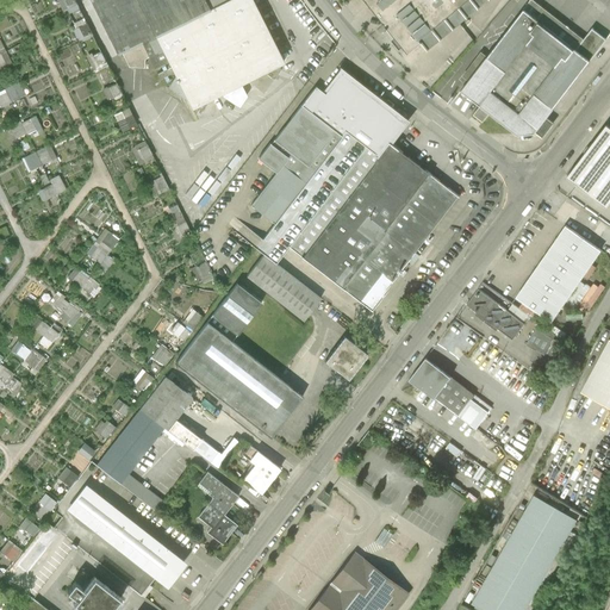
[(75,1),(74,0),(56,0),(62,11),(67,8),(66,7),(75,1)]
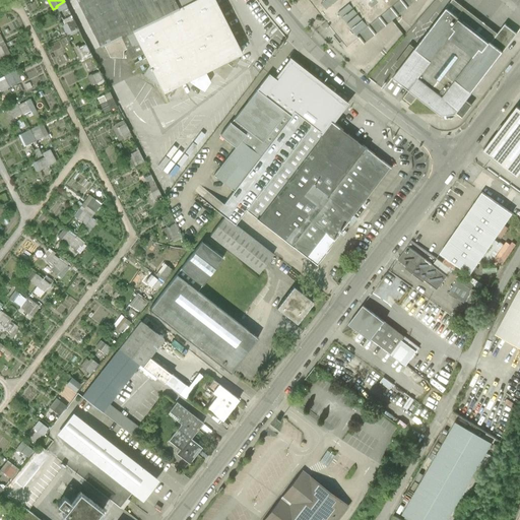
[(77,0),(100,46),(120,36),(131,57),(142,52),(163,92),(183,83),(190,98),(216,84),(209,70),(241,54),(213,0),(77,0)]
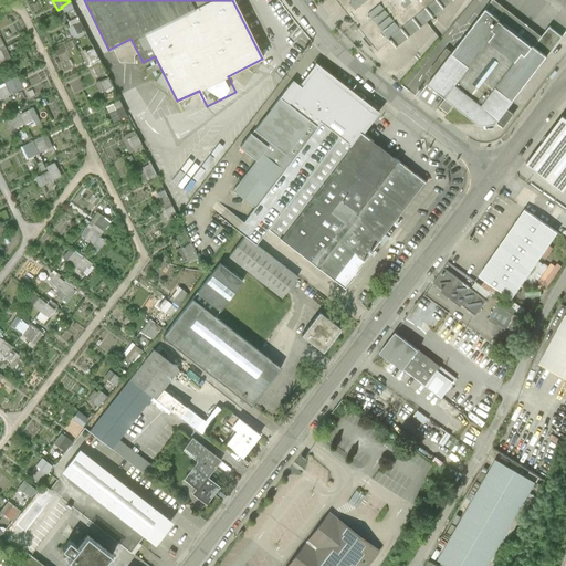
[(346,0),(386,46),(398,37),(404,43),(456,0),(346,0)]
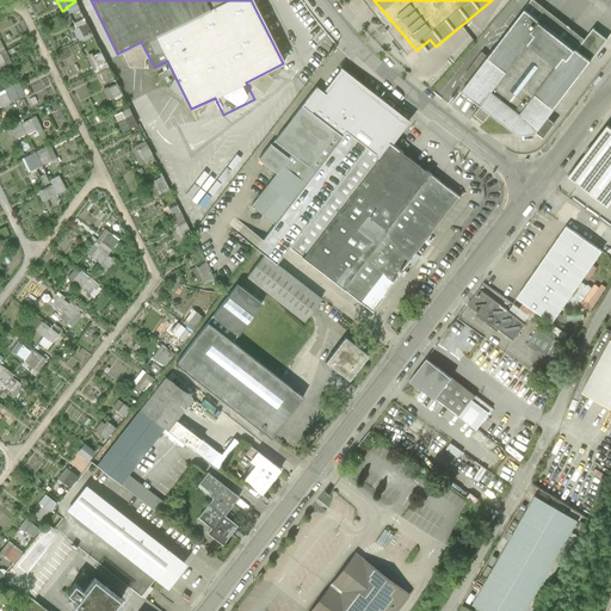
[(531,0),(529,5),(524,10),(576,49),(585,39),(534,0),(532,0),(531,0)]
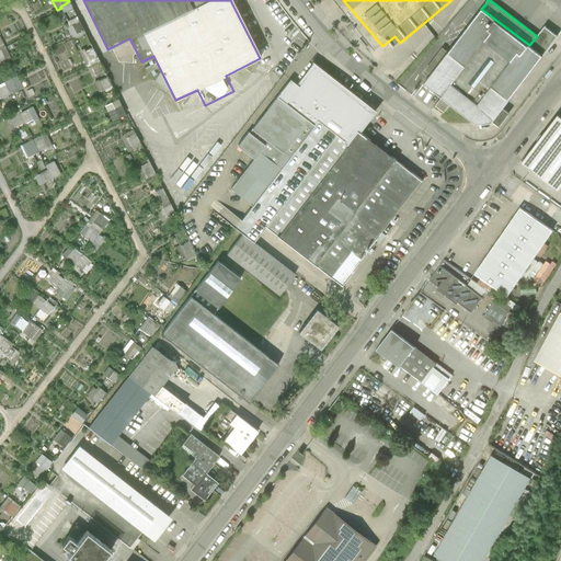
[(431,75),(424,83),(443,98),(437,104),(445,111),(450,103),(477,124),(493,122),(503,109),(558,36),(545,25),(537,36),(529,45),(481,9),(448,53),(431,75)]
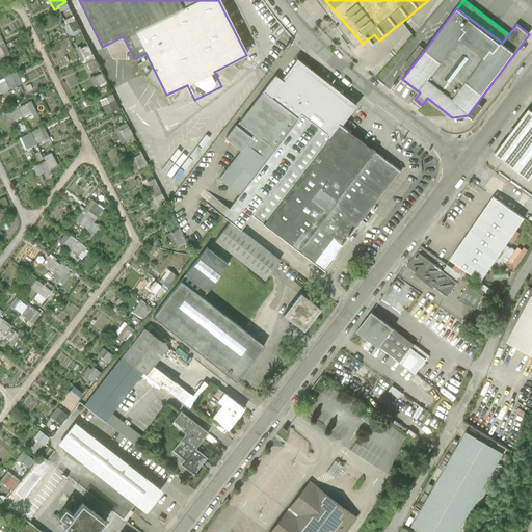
[(63,26),(68,34),(79,29),(74,21),(63,26)]
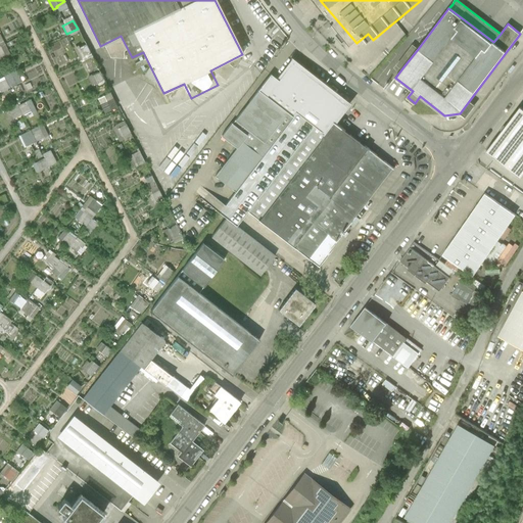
[(75,49),(80,59),(91,54),(86,44),(75,49)]
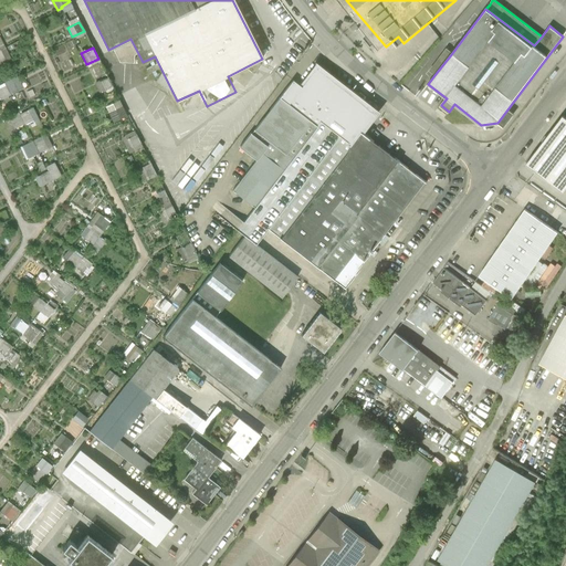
[(429,71),(435,75),(452,53),(447,49),(429,71)]
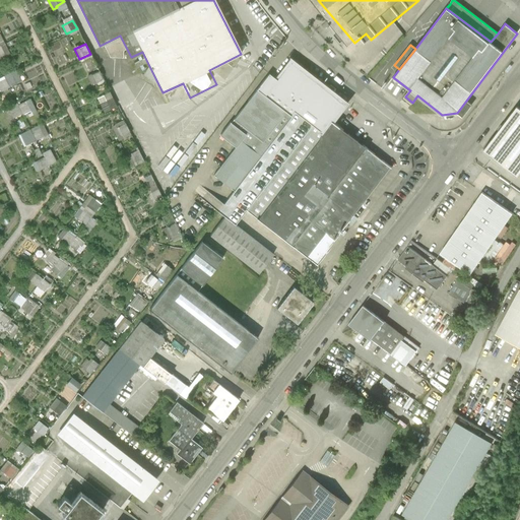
[(313,126),(325,136),(334,123),(348,105),(293,60),(276,81),(270,76),(258,91),(291,117),(295,113),(313,126)]
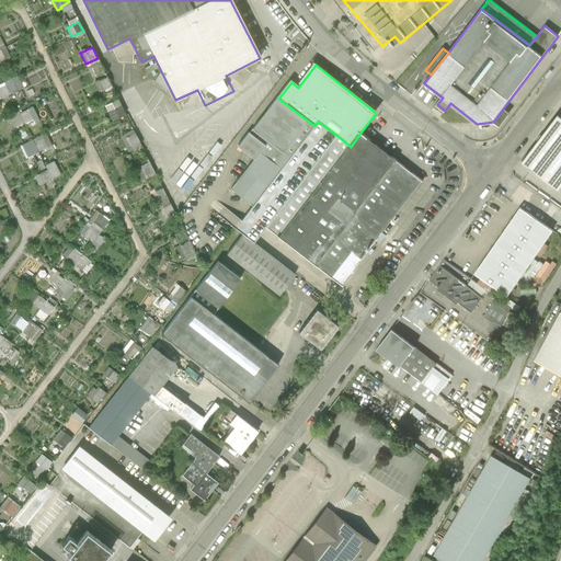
[(10,94),(23,88),(16,76),(4,82),(10,94)]
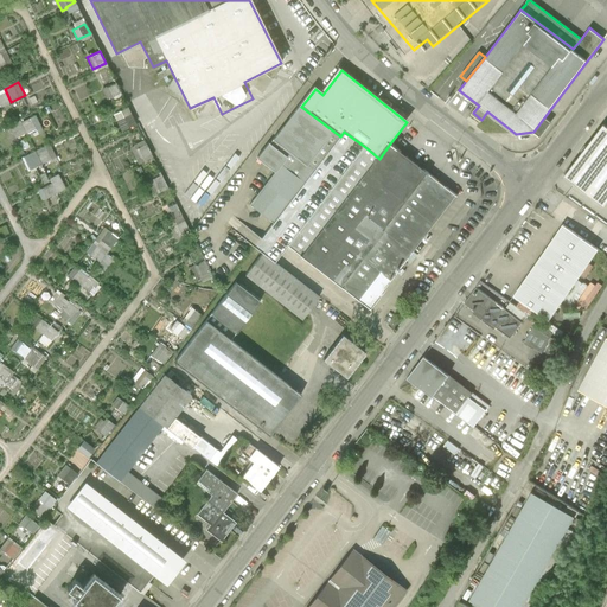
[(102,90),(107,98),(120,93),(115,84),(102,90)]
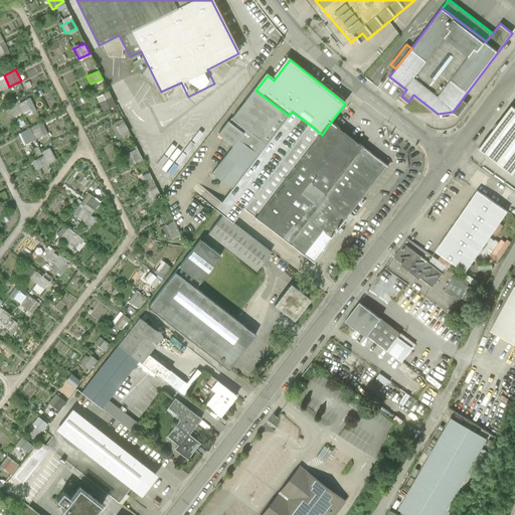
[(0,90),(1,91),(9,87),(4,75),(0,76),(0,90)]
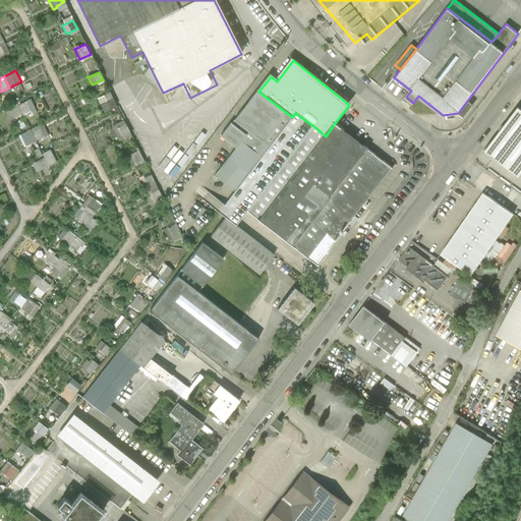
[(221,137),(236,150),(242,141),(261,157),(292,117),(258,92),(221,137)]
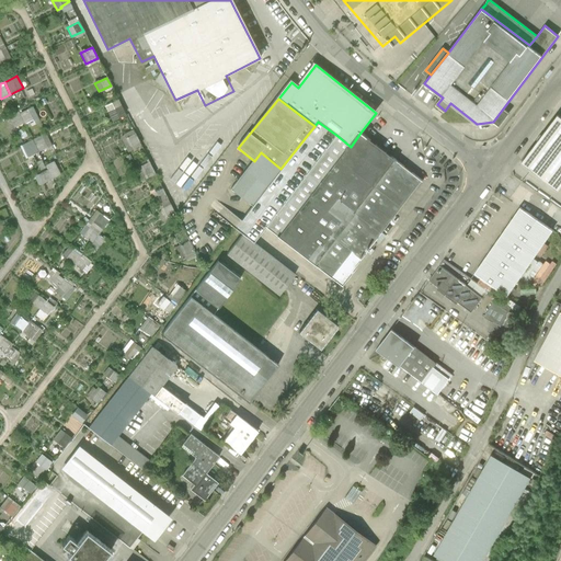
[(112,121),(124,114),(117,100),(105,106),(112,121)]
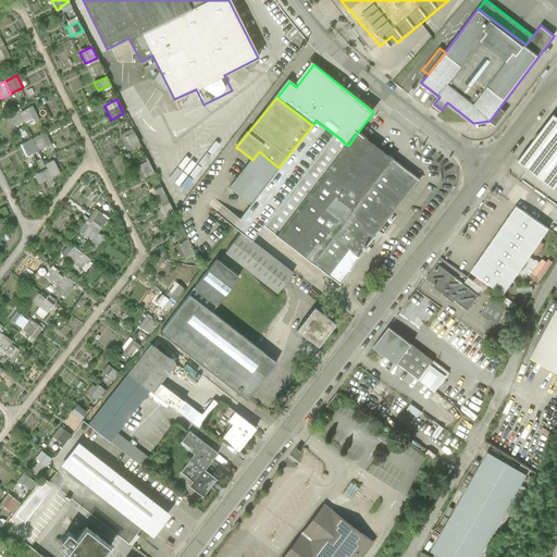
[(506,112),(499,108),(490,121),(496,125),(506,112)]
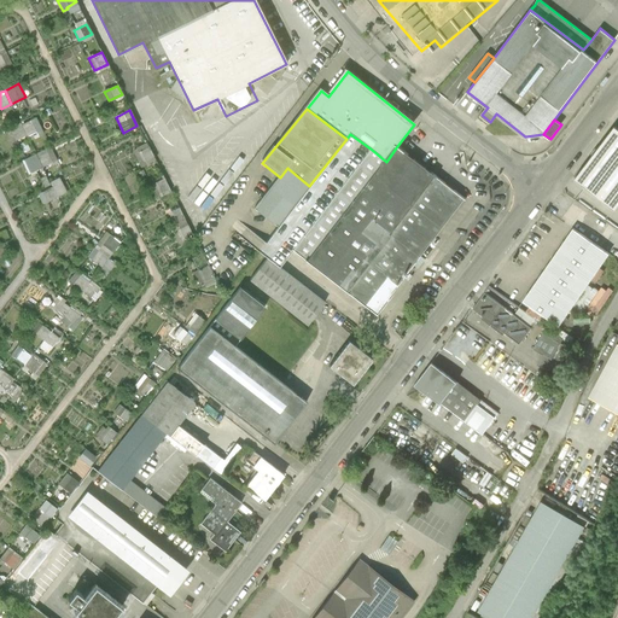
[(30,121),(21,126),(27,135),(36,130),(30,121)]
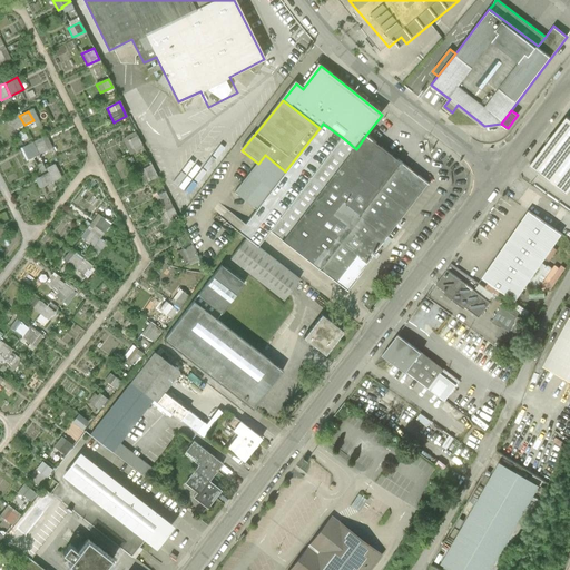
[(9,120),(15,129),(25,125),(19,116),(9,120)]
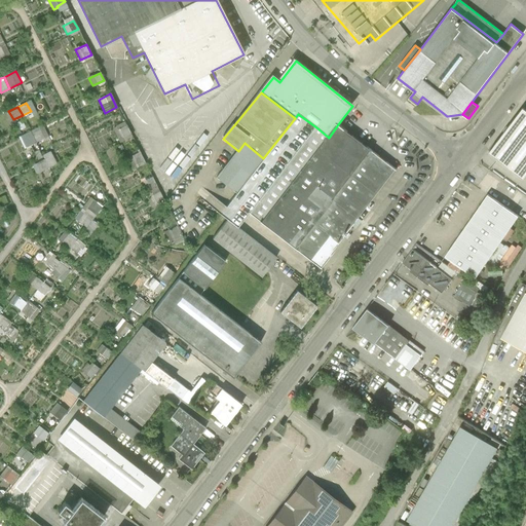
[(525,109),(523,107),(489,152),(523,178),(525,174),(525,109)]
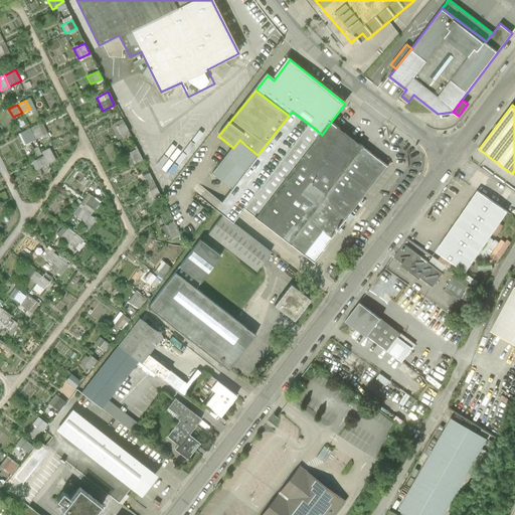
[(233,223),(243,210),(310,125),(292,112),(289,116),(258,155),(231,189),(214,209),(222,215),(233,223)]
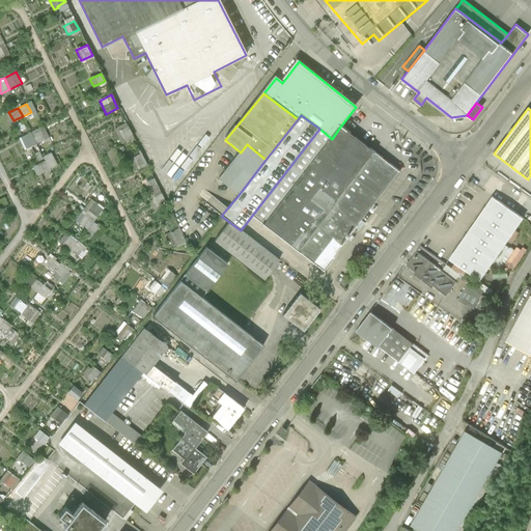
[(114,130),(120,143),(133,137),(127,123),(114,130)]
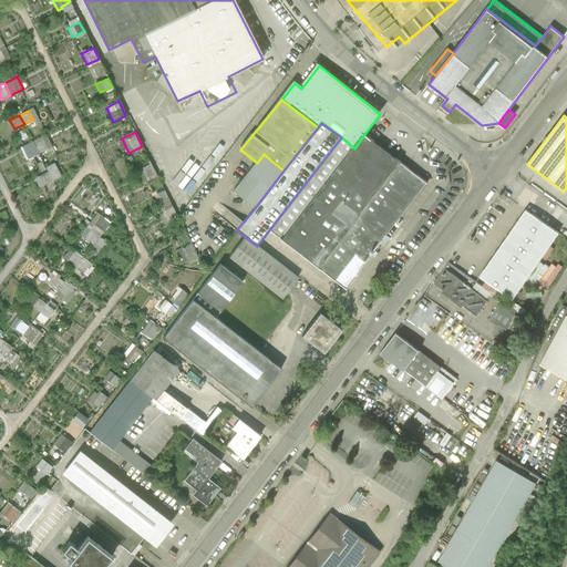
[(354,148),(341,137),(268,232),(344,289),(428,182),(364,134),(354,148)]
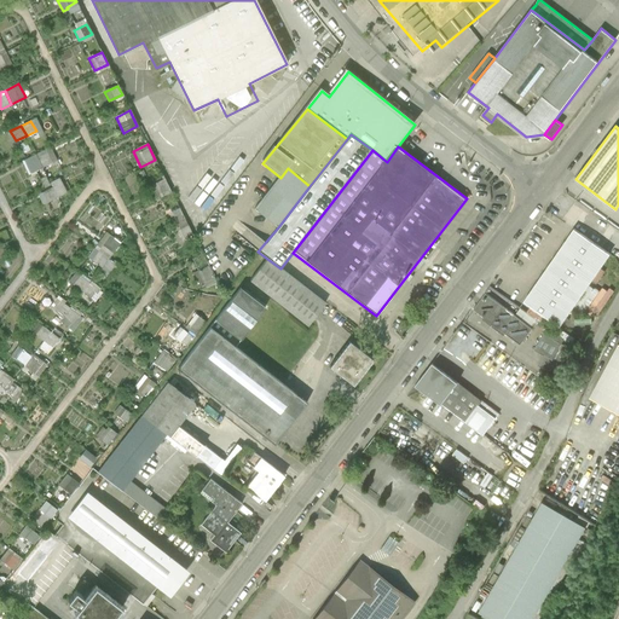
[(42,168),(52,163),(46,149),(35,154),(42,168)]
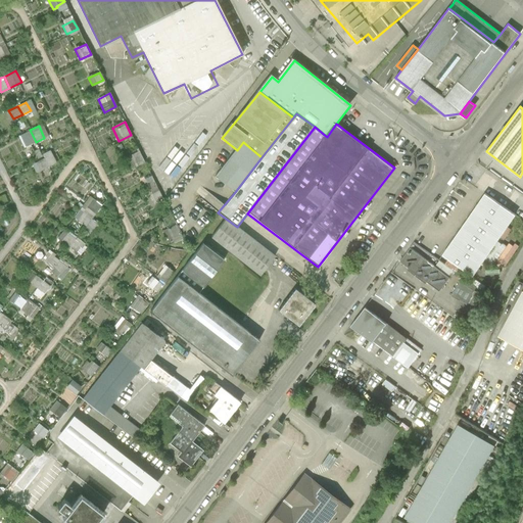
[(27,146),(36,142),(30,130),(21,134),(27,146)]
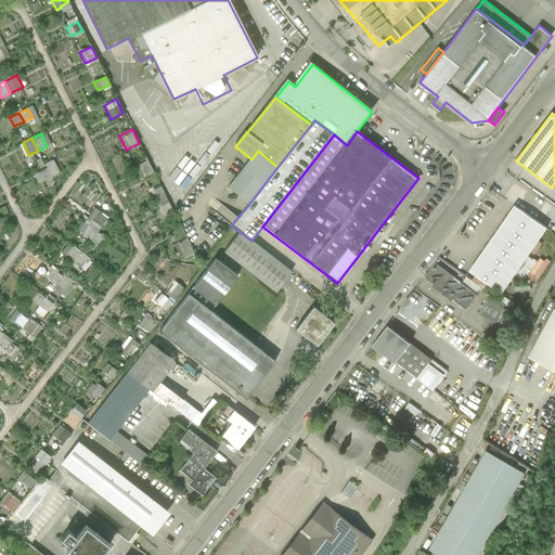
[(249,204),(278,167),(258,151),(252,159),(229,188),(249,204)]
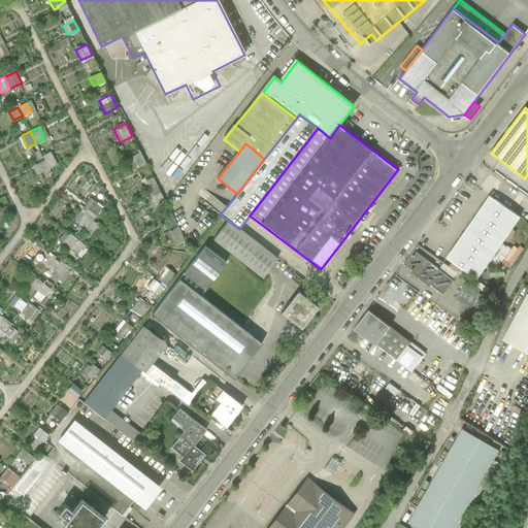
[(42,156),(44,159),(50,168),(57,164),(51,152),(42,156)]
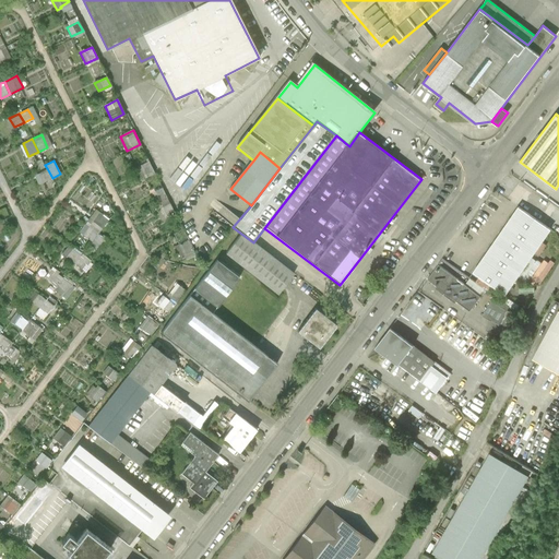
[(135,167),(142,179),(154,174),(149,162),(135,167)]
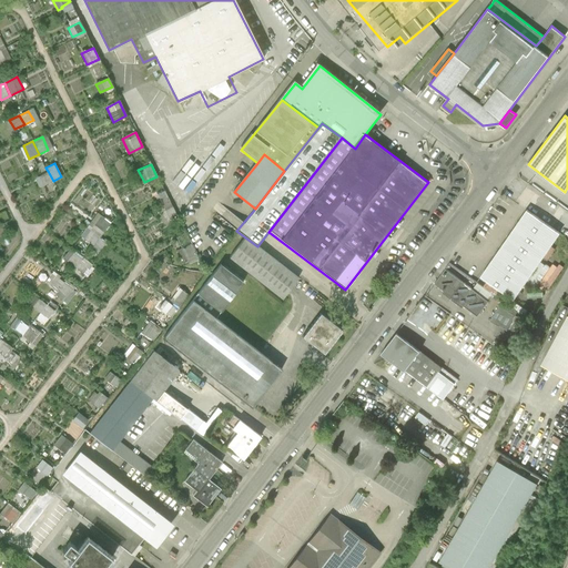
[(39,176),(43,185),(53,181),(48,171),(39,176)]
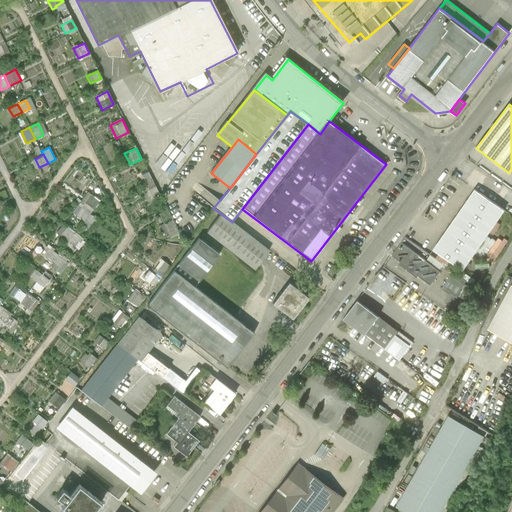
[(140,176),(144,184),(152,180),(148,172),(140,176)]
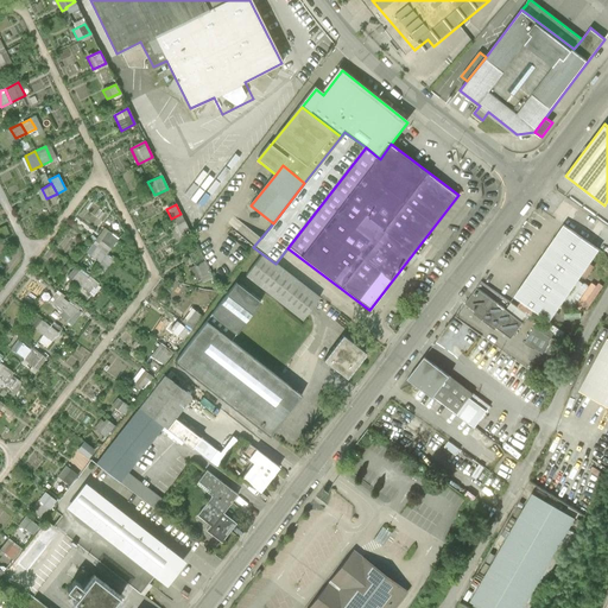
[(175,226),(179,238),(190,233),(184,221),(175,226)]
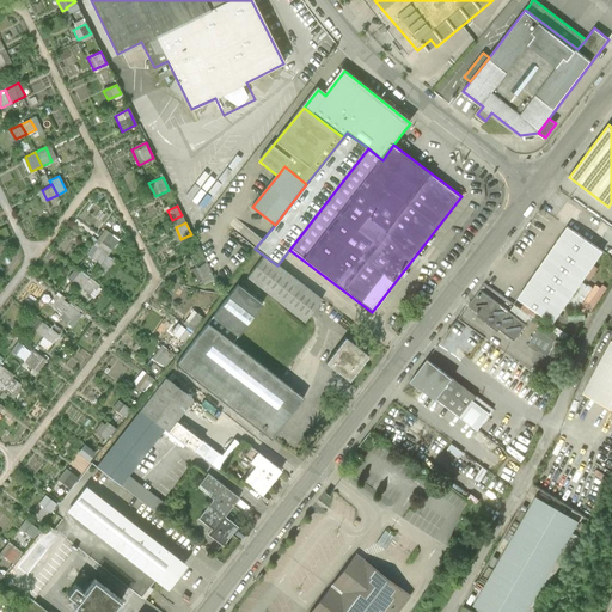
[(568,226),(518,298),(552,323),(603,251),(568,226)]
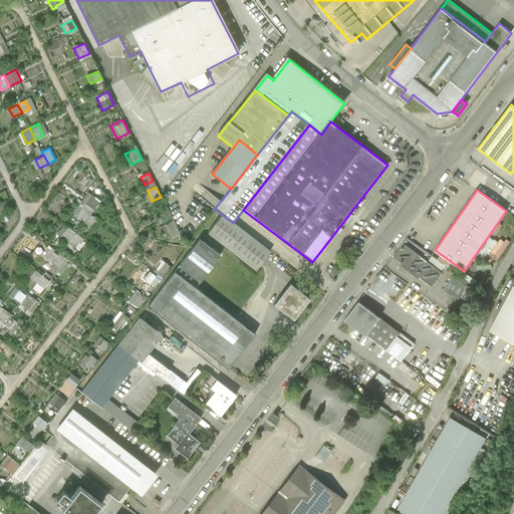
[(84,203),(93,210),(99,202),(90,196),(84,203)]
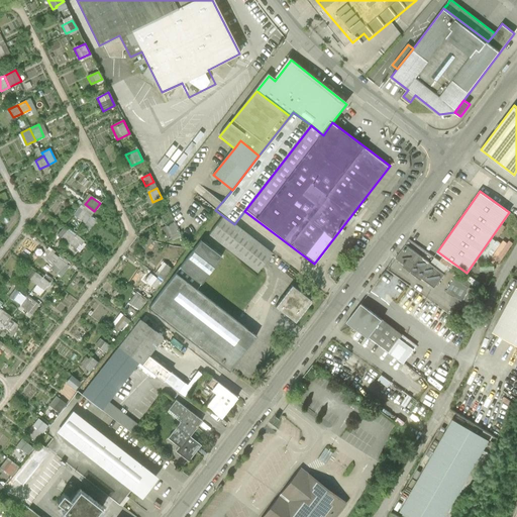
[(73,214),(85,223),(90,216),(79,207),(73,214)]
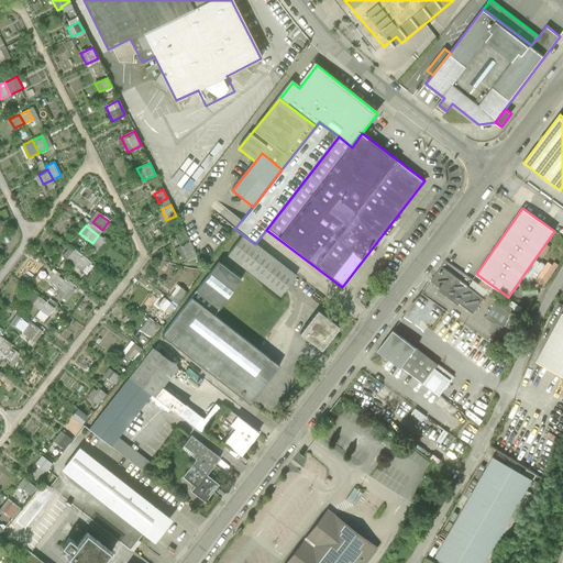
[(89,247),(96,253),(106,241),(99,235),(89,247)]
